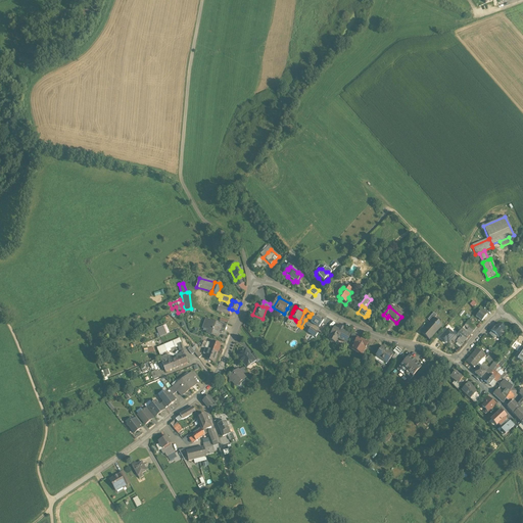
[(487,315),(481,310),(476,317),(481,322),(487,315)]
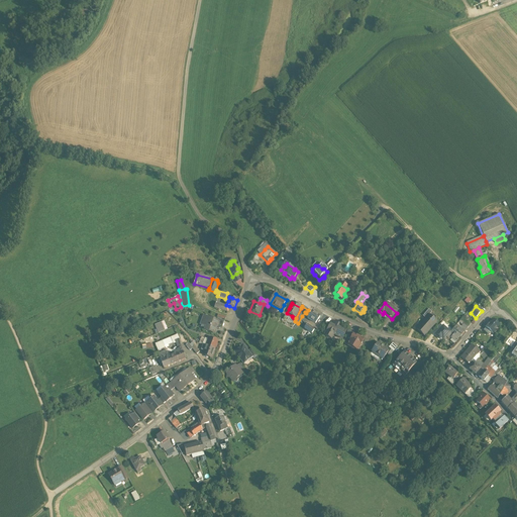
[(312,313),(308,310),(306,313),(305,312),(302,316),(303,316),(300,320),(305,324),(307,320),(310,316),(309,316),(309,315),(310,315),(312,313)]
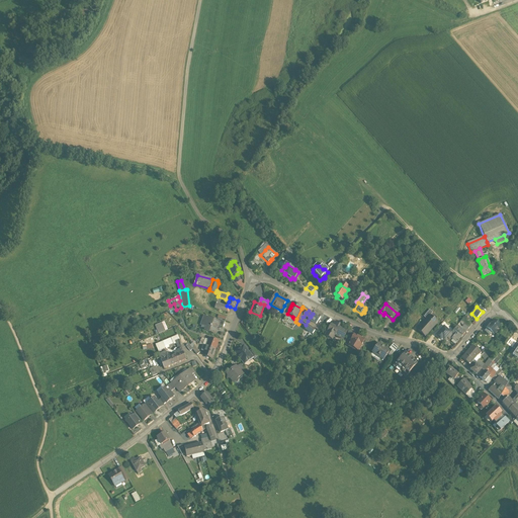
[(429,311),(423,318),(426,321),(429,317),(430,317),(432,314),(429,311)]
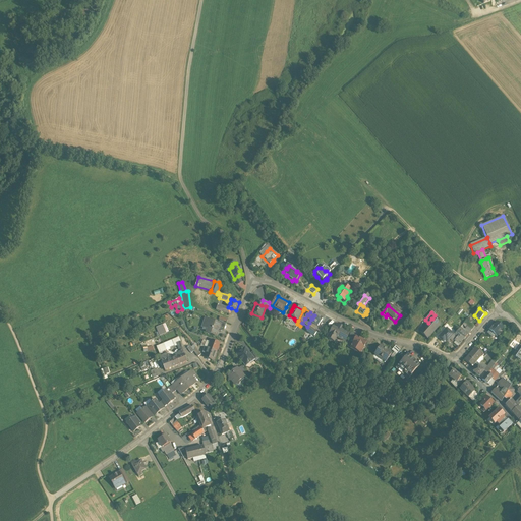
[(323,321),(314,315),(312,317),(311,317),(311,319),(312,319),(309,323),(317,328),(320,326),(321,327),(321,326),(322,325),(321,324),(323,321)]
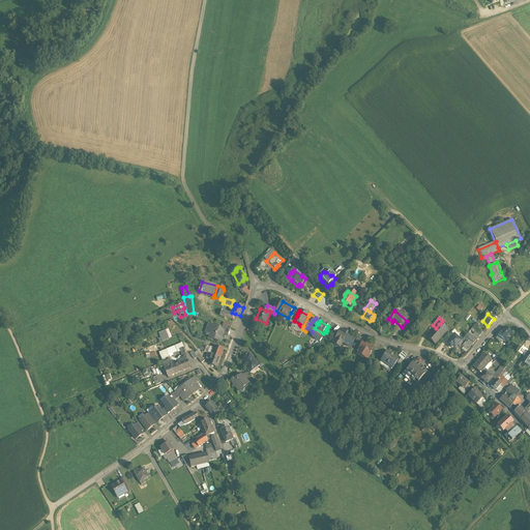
[(436,328),(427,340),(435,346),(447,331),(440,324),(439,324),(436,328)]
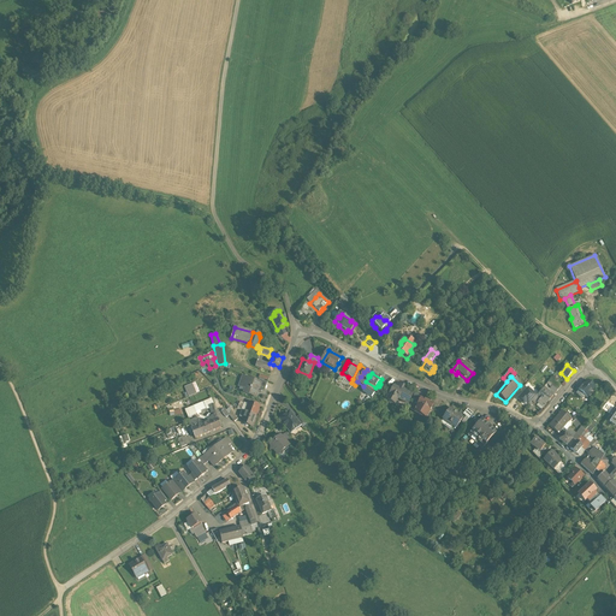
[(259,384),(243,378),(241,386),(247,388),(244,394),(255,397),(259,388),(260,384),(259,384)]
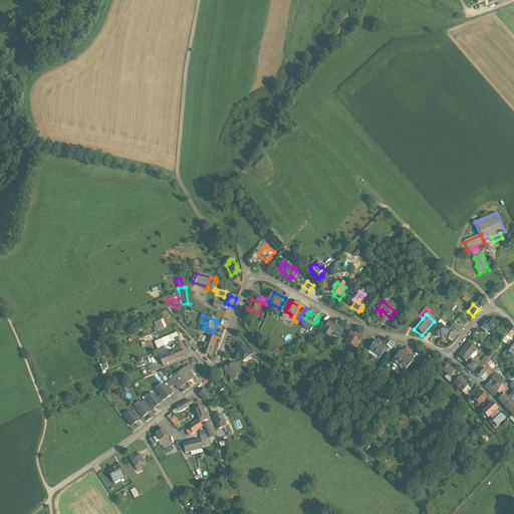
[(469,322),(461,315),(458,318),(463,321),(467,324),(469,322)]
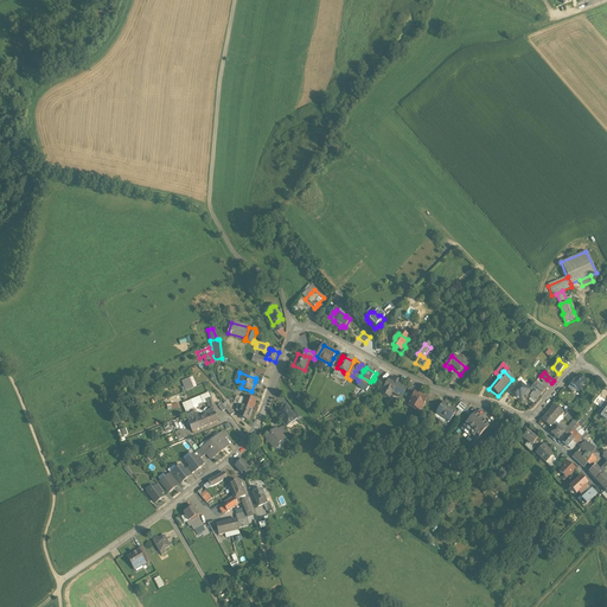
[(370,382),(360,376),(358,381),(360,382),(369,389),(370,390),(378,383),(374,379),(374,381),(372,379),(370,382)]
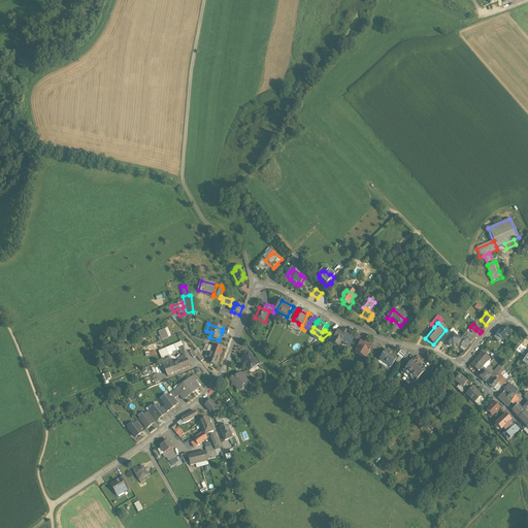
[(504,327),(500,331),(499,332),(498,331),(496,334),(496,335),(501,339),(503,337),(505,338),(504,337),(509,332),(504,327)]
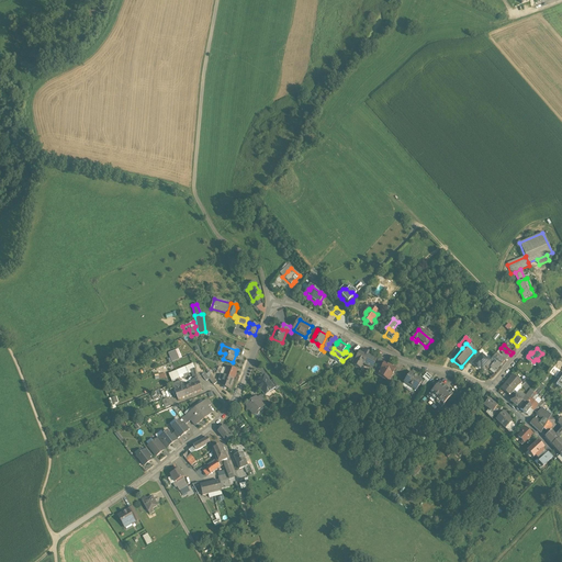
[(168,352),(172,362),(182,358),(179,349),(168,352)]
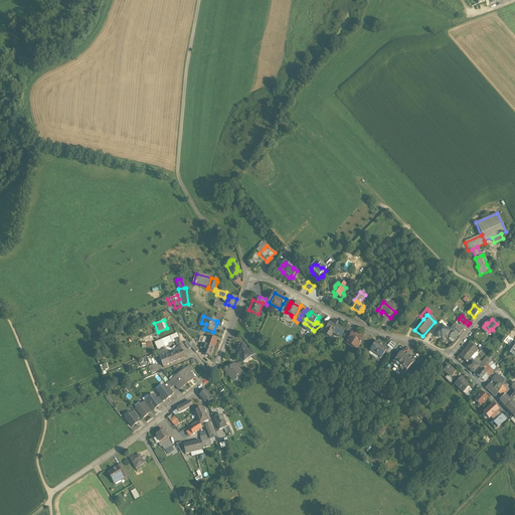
[(313,330),(306,324),(303,327),(311,333),(313,330)]
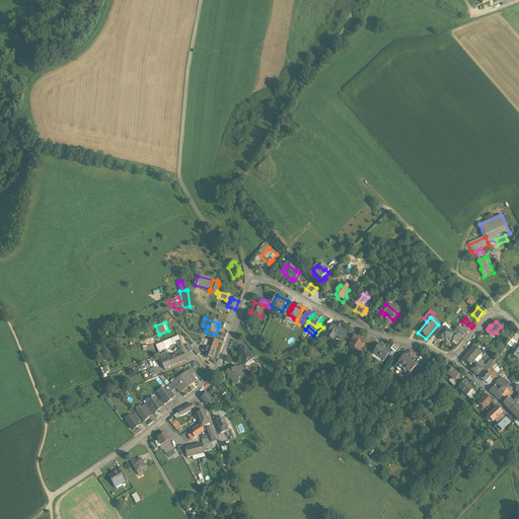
[(348,335),(340,330),(341,328),(338,326),(336,330),(331,328),(326,339),(332,342),(336,338),(343,342),(345,339),(346,339),(348,335)]
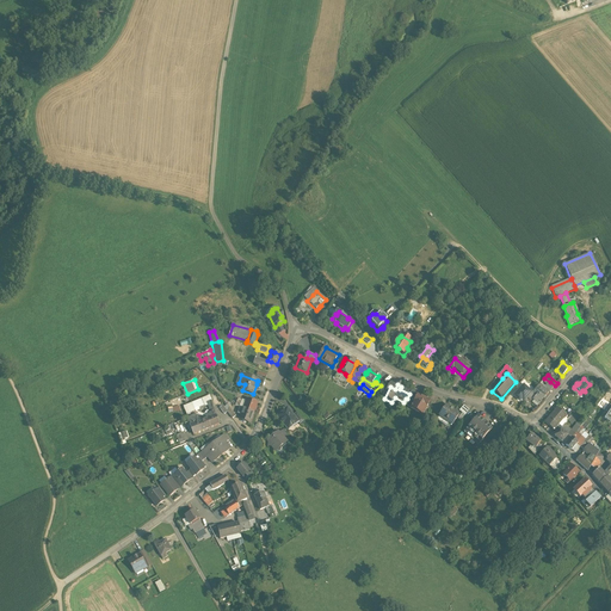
[(544,388),(539,384),(534,392),(532,393),(536,396),(537,394),(539,395),(535,401),(538,405),(543,399),(544,399),(549,392),(544,388)]
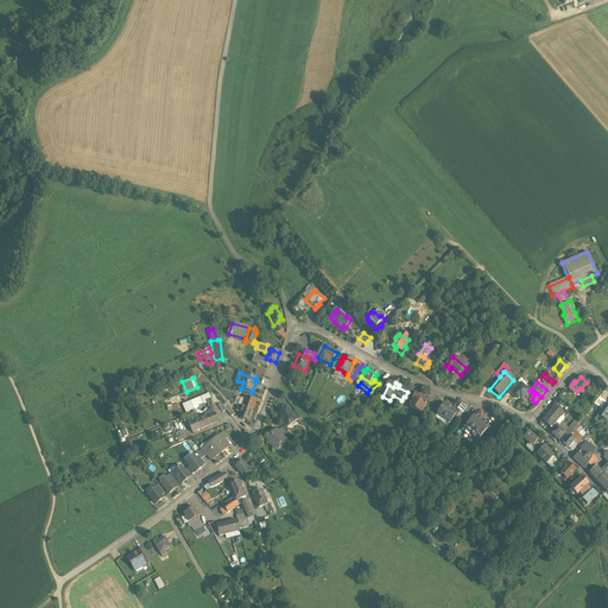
[(521,385),(512,396),(515,399),(518,397),(521,400),(525,398),(530,392),(521,385)]
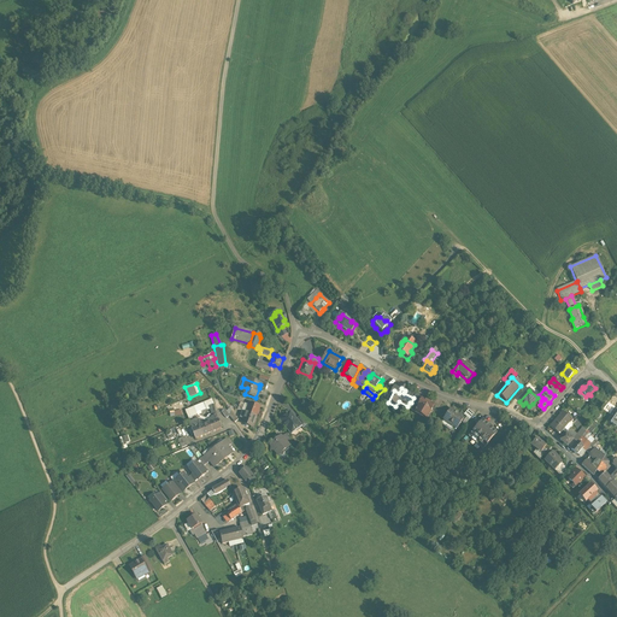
[(430,415),(421,409),(424,403),(422,401),(419,406),(418,407),(419,407),(417,412),(416,412),(416,413),(427,421),(430,415)]
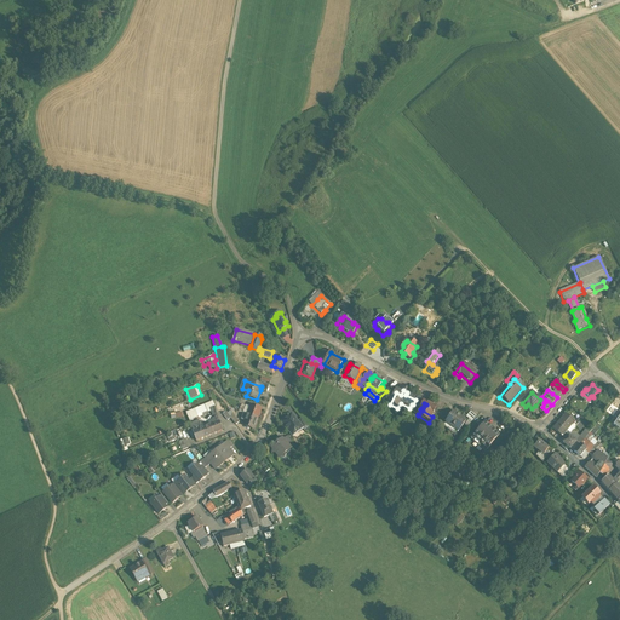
[(207,405),(195,409),(196,414),(210,409),(207,405)]
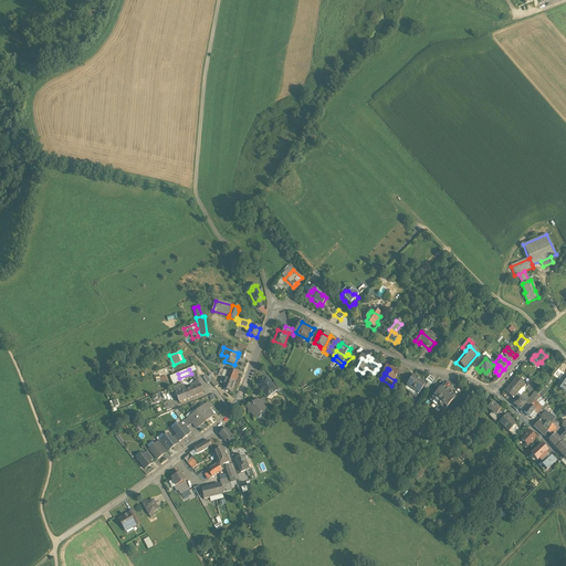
[(398,374),(389,369),(386,375),(395,380),(398,374)]
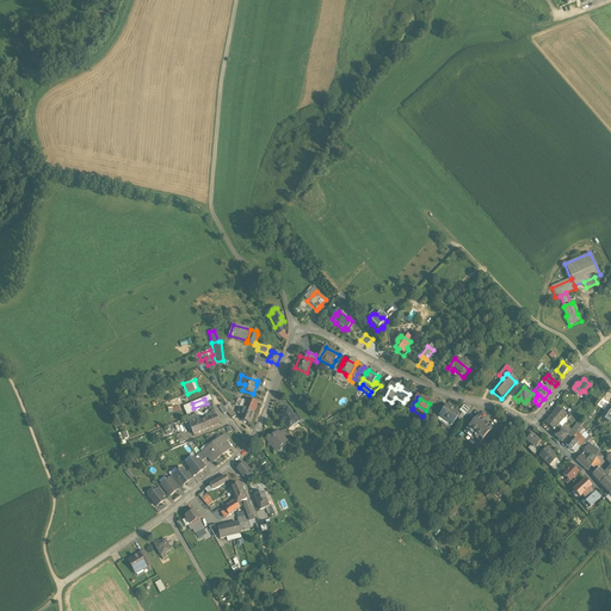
[(598,406),(604,411),(609,403),(603,399),(598,406)]
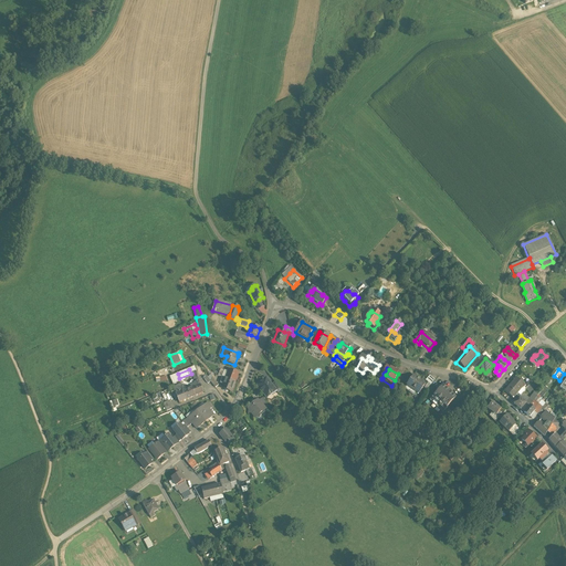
[(239,374),(230,370),(227,379),(236,383),(239,374)]
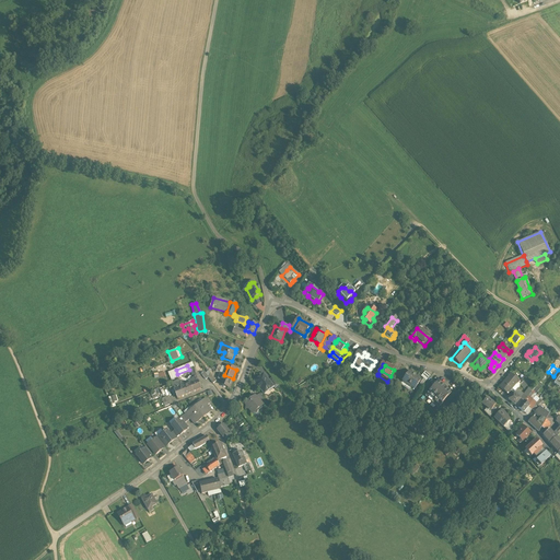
[(176,370),(168,373),(171,380),(178,377),(177,374),(176,370)]
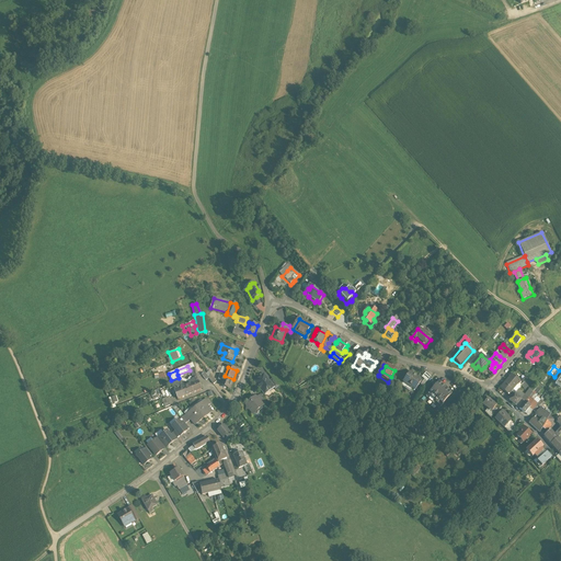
[(418,380),(410,375),(403,384),(415,391),(422,382),(418,380)]
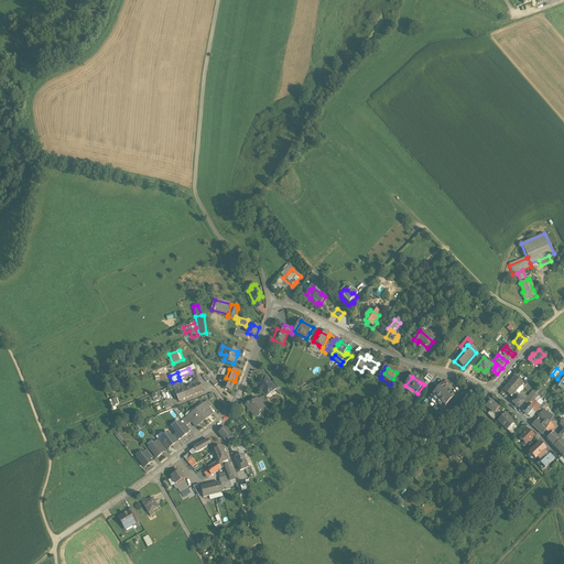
[(235,381),(226,378),(223,384),(221,388),(231,391),(235,381)]
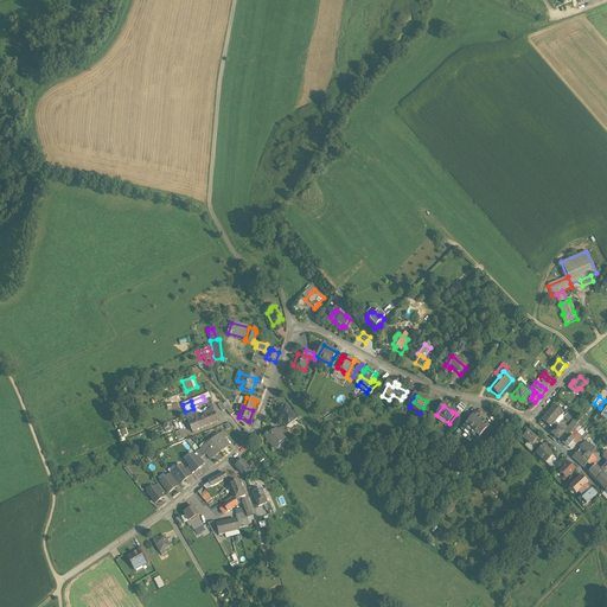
[(283,407),(276,413),(286,426),(291,421),(293,422),(296,420),(296,419),(292,413),(288,408),(287,408),(283,408),(283,407)]
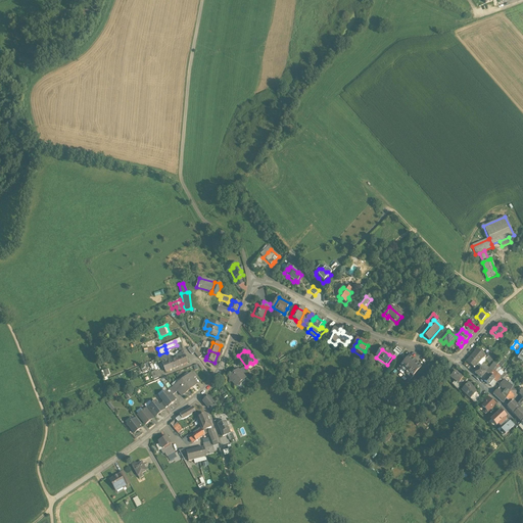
[(477,350),(466,363),(474,369),(477,365),(484,357),(477,350)]
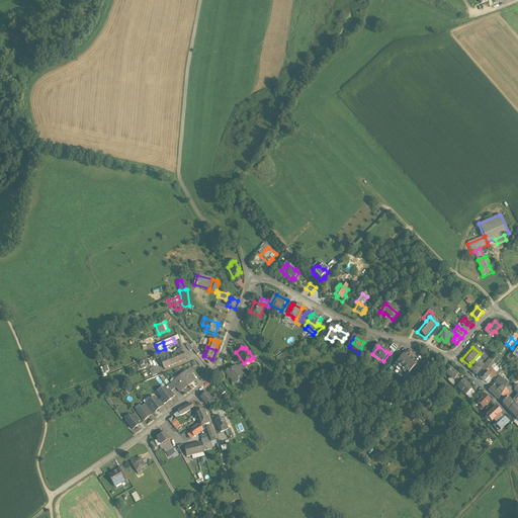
[(258,356),(252,349),(249,352),(253,357),(253,358),(254,359),(258,356)]
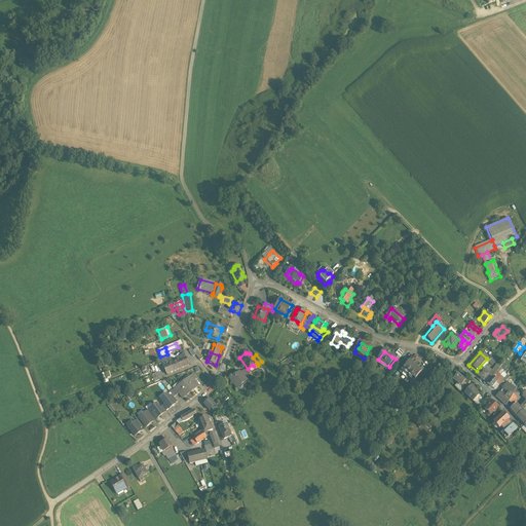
[(178,361),(181,369),(189,366),(185,358),(178,361)]
